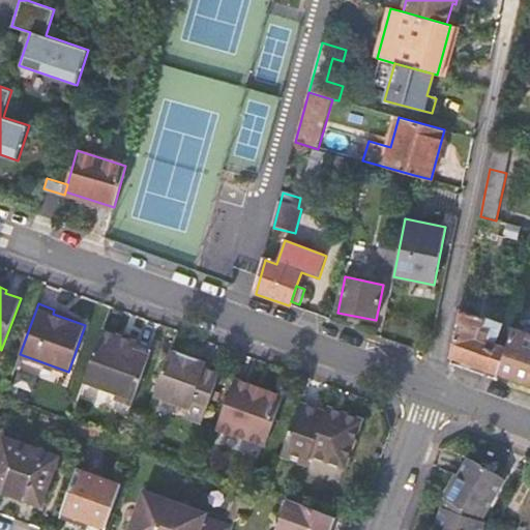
[(53,314),(67,319),(69,315),(54,310),(53,314)]
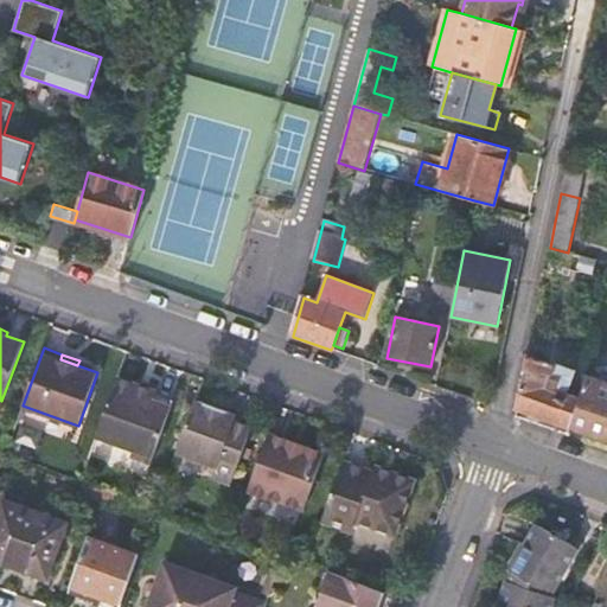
[(519,408),(574,427),(585,398),(569,393),(561,390),(564,381),(555,376),(558,365),(530,357),(519,408)]
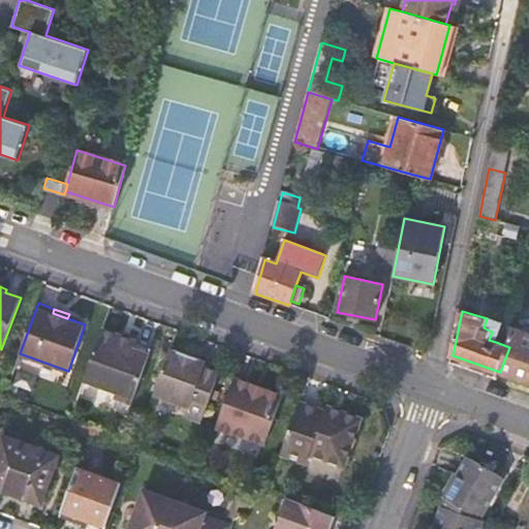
[(502,323),(487,318),(484,328),(492,332),(489,340),(496,342),(502,323)]
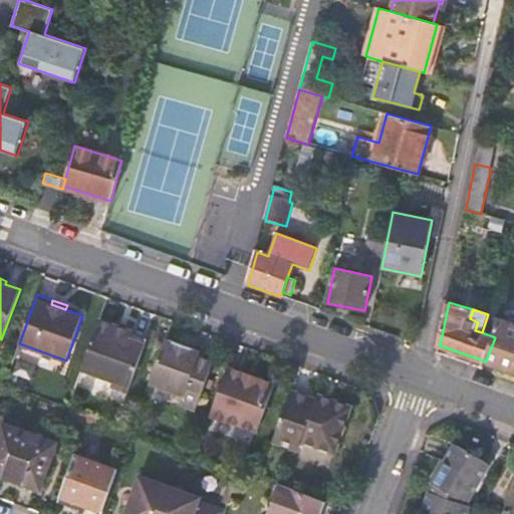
[(99,318),(81,368),(113,379),(111,386),(127,392),(147,340),(131,335),(132,332),(133,330),(132,330),(116,324),(99,318)]
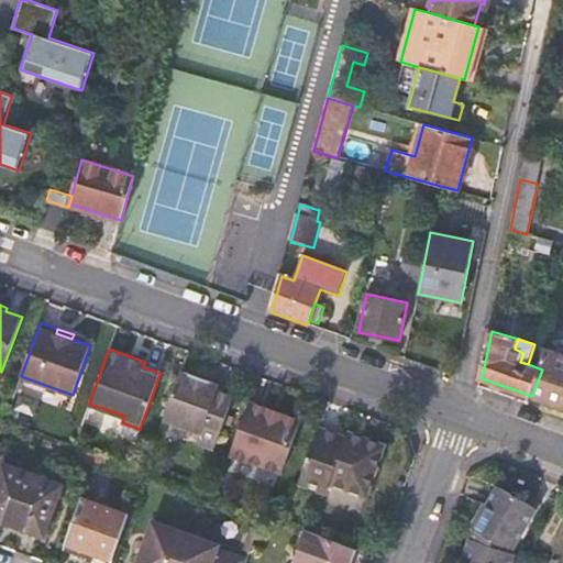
[(129,352),(128,355),(144,362),(145,357),(129,352)]
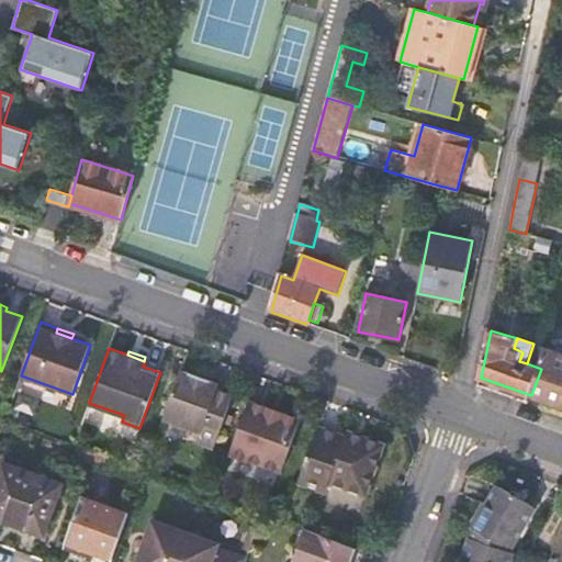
[(531,395),(561,405),(561,358),(546,352),(541,369),(531,395)]
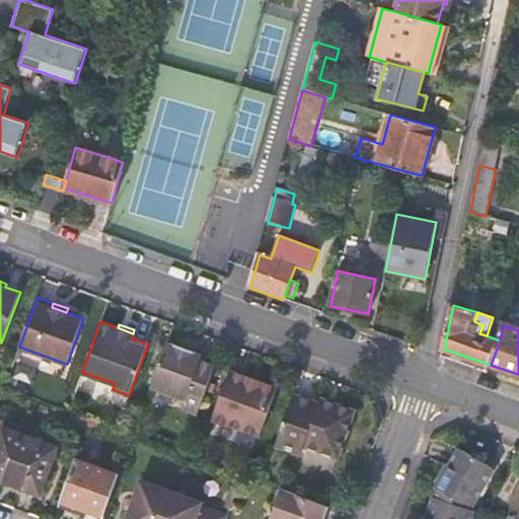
[(187,350),(165,342),(149,387),(183,399),(180,409),(198,415),(215,365),(200,359),(202,355),(187,350)]
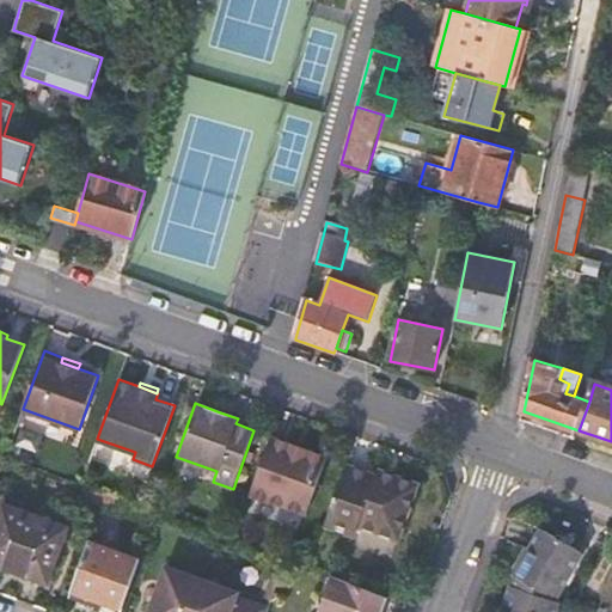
[(269,436),(248,495),(268,502),(268,501),(305,514),(325,457),(287,442),(269,436)]
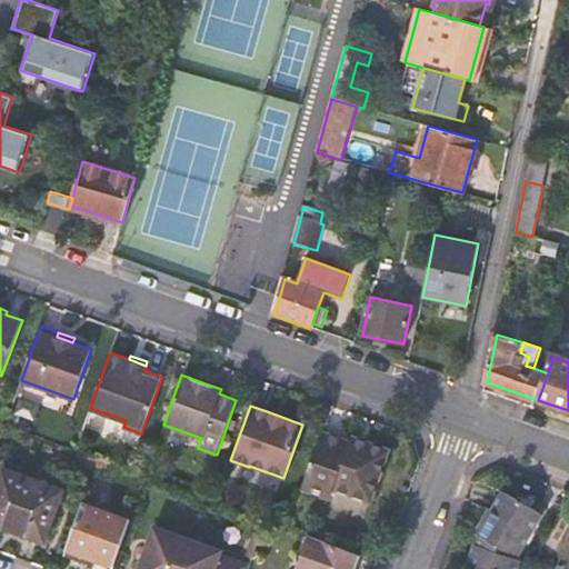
[(320,431),(300,488),(328,498),(331,488),(368,501),(387,449),(349,436),(347,441),(320,431)]
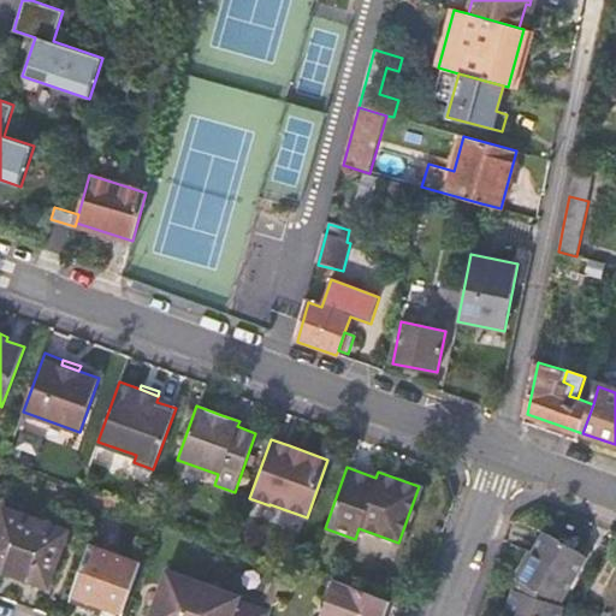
[(102,508),(106,497),(86,490),(82,501),(102,508)]
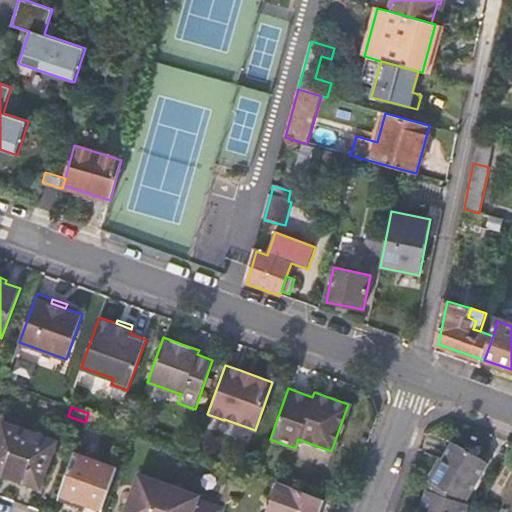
[(3,423),(0,430),(0,473),(39,487),(56,442),(3,423)]
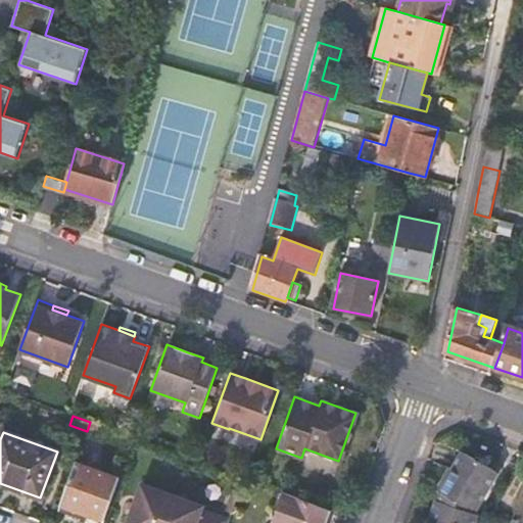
[(449,469),(438,488),(478,503),(495,472),(462,453),(452,470),(449,469)]
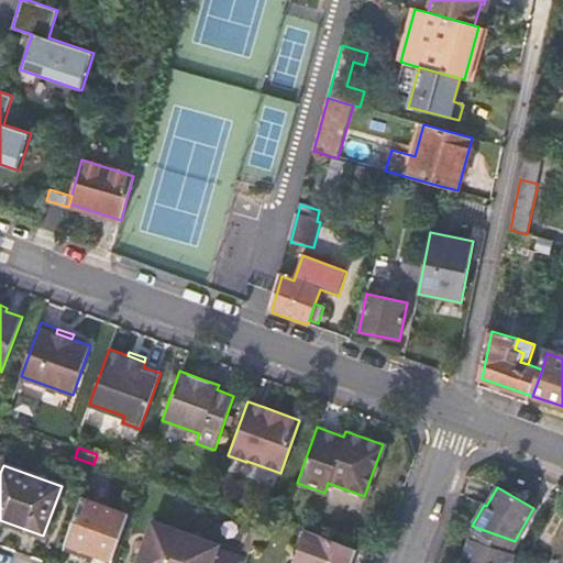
[(81,499),(67,539),(94,550),(92,553),(111,561),(128,516),(81,499)]
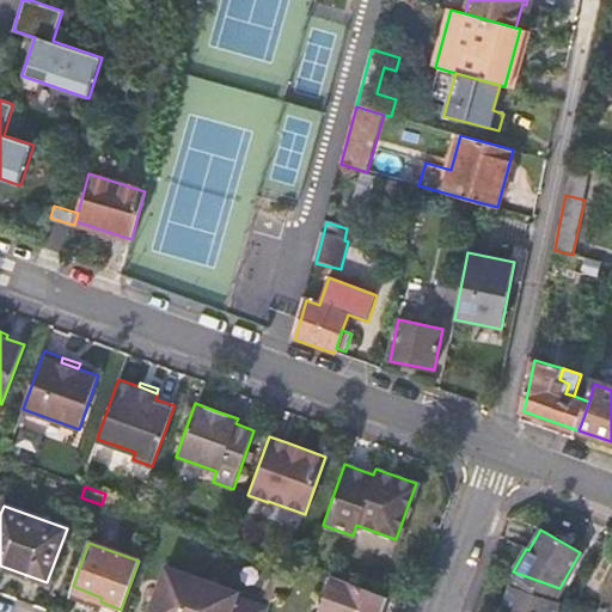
[(148,611),(179,611),(193,575),(166,565),(148,611)]
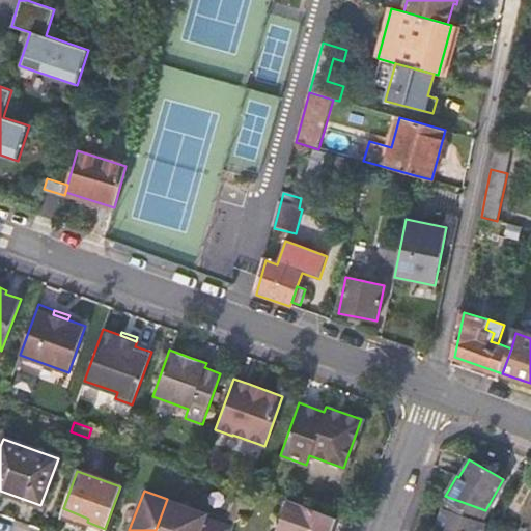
[(485,510),(445,496),(444,499),(447,500),(446,509),(443,509),(437,529),(442,530),(480,530),(483,522),(480,521),(485,510)]
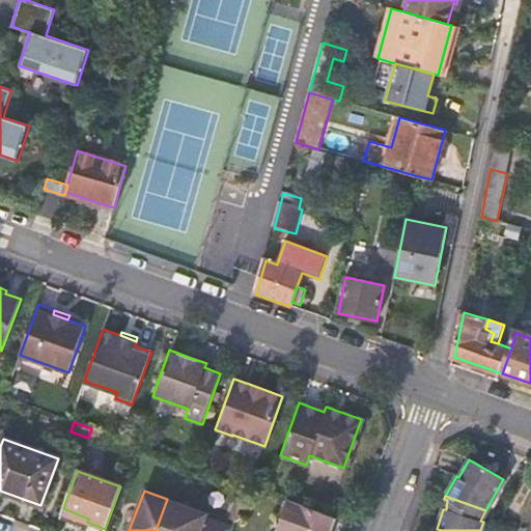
[(332,530),(338,515),(288,498),(281,520),(277,519),(275,525),(279,526),(276,530),(332,530)]
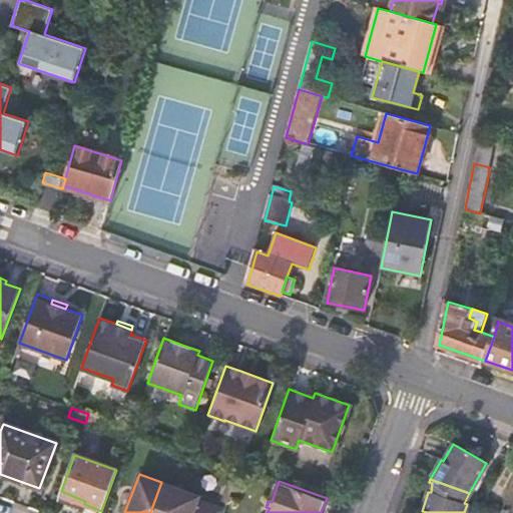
[(161,482),(150,512),(223,512),(225,509),(198,499),(199,495),(161,482)]
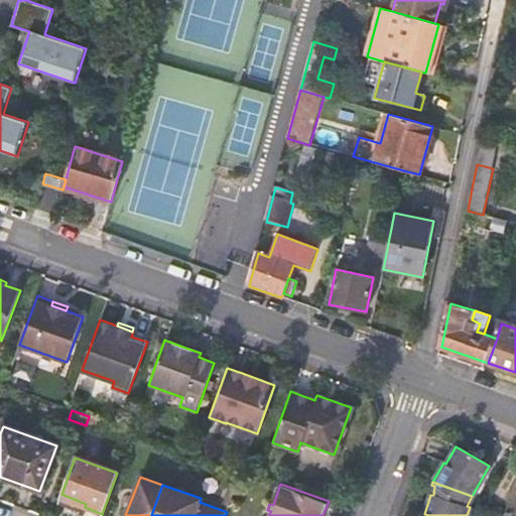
[(515,515),(515,485),(505,514),(510,515),(515,515)]
